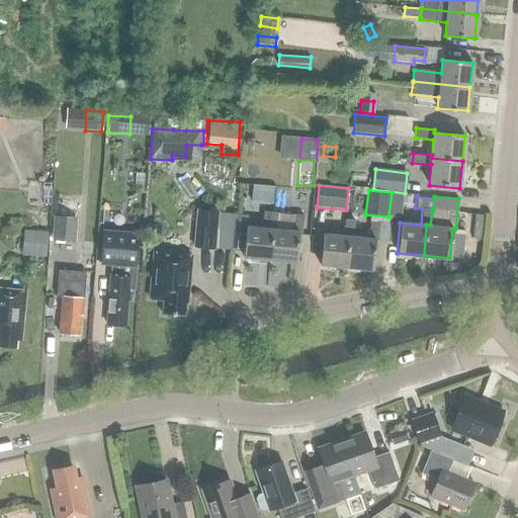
[(192,248),(214,250),(219,210),(196,209),(192,248)]
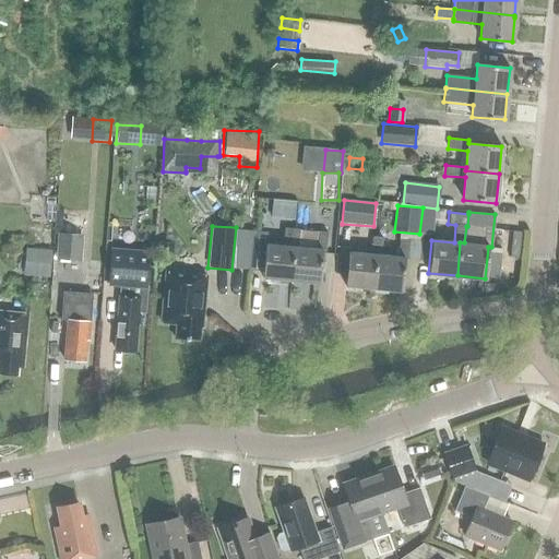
[(298,247),(300,229),(284,227),(282,245),(266,244),(263,277),(292,280),(295,247),(298,247)]
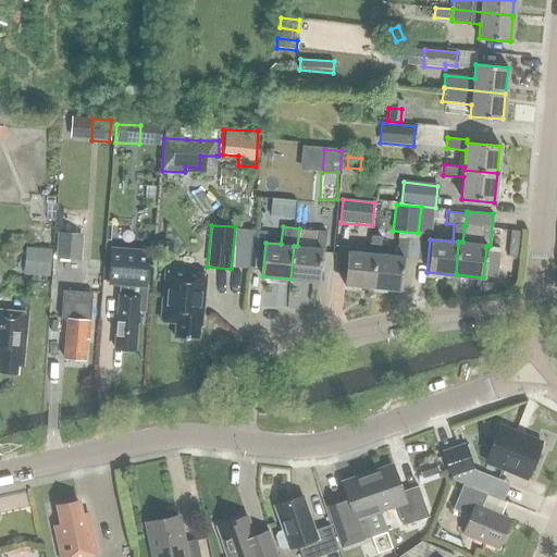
[(327,231),(299,229),(297,246),(294,246),(291,279),(319,282),(322,249),(325,249),(327,231)]
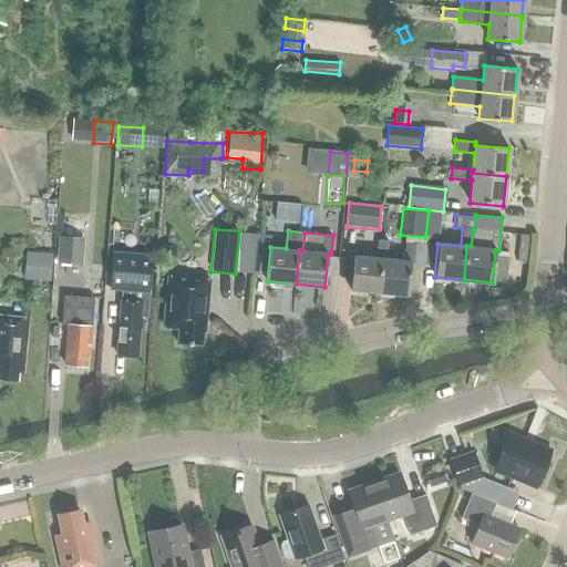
[(517,259),(528,260),(531,237),(519,236),(517,259)]
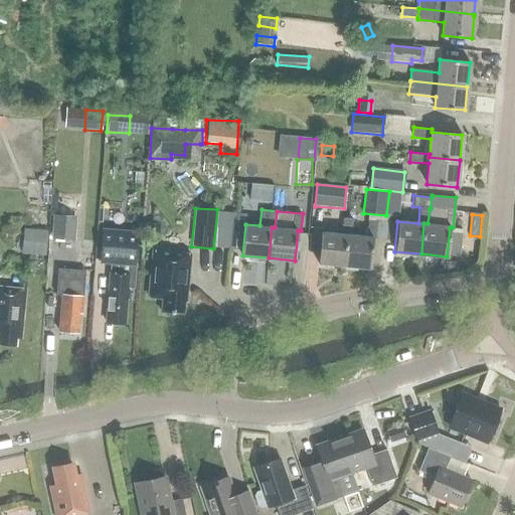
[(51,238),(75,240),(76,216),(52,215),(51,238)]
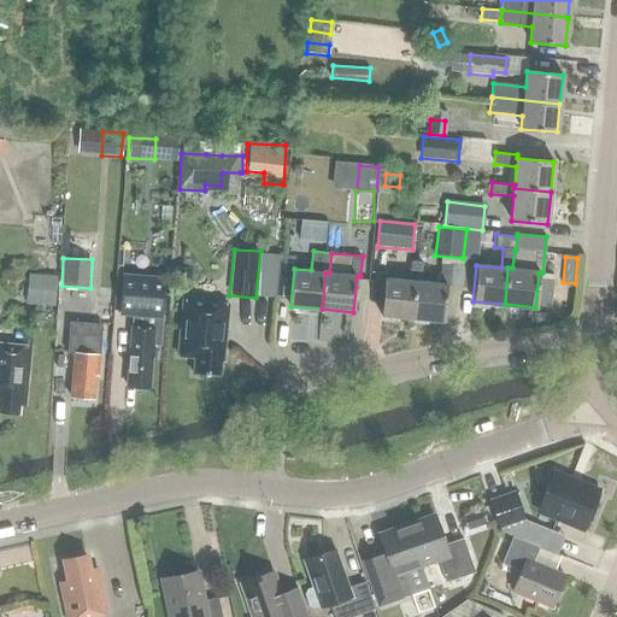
[(382,315),(413,318),(417,281),(421,281),(423,262),(411,262),(410,281),(386,278),(382,315)]
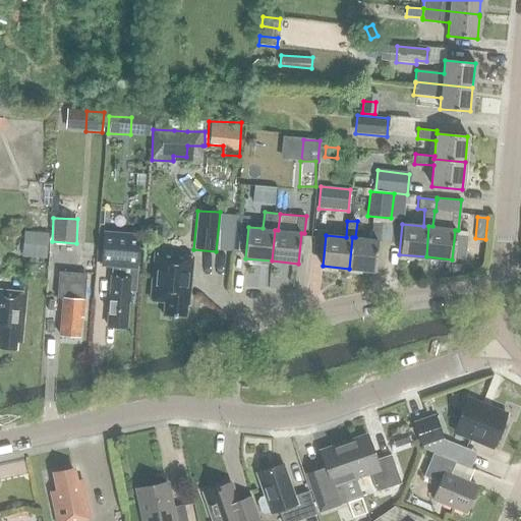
[(352,237),(349,269),(373,271),(377,241),(380,241),(382,224),(371,223),(370,239),(355,237),(352,237)]
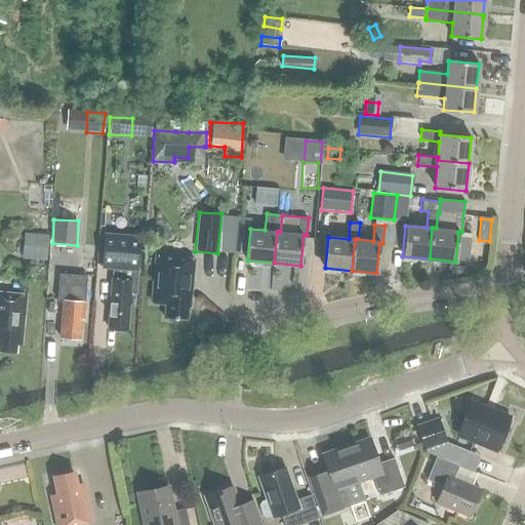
[(163,229),(149,228),(148,244),(161,245),(163,229)]
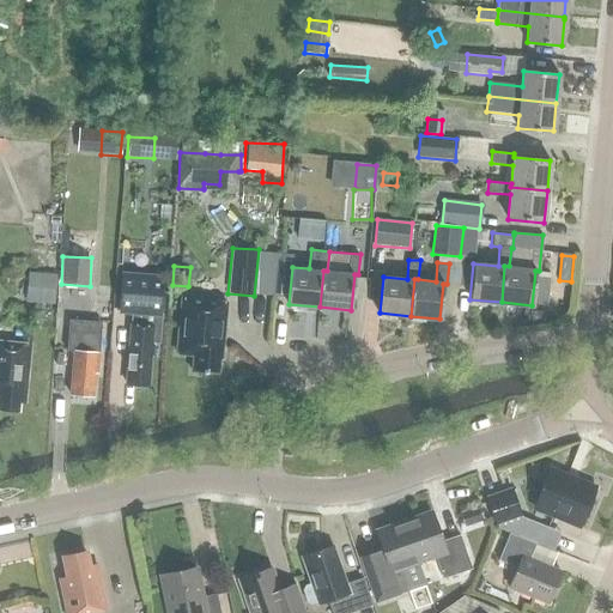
[(131,338),(127,383),(149,384),(151,354),(153,354),(155,344),(159,344),(165,274),(122,271),(119,310),(135,313),(133,338),(131,338)]
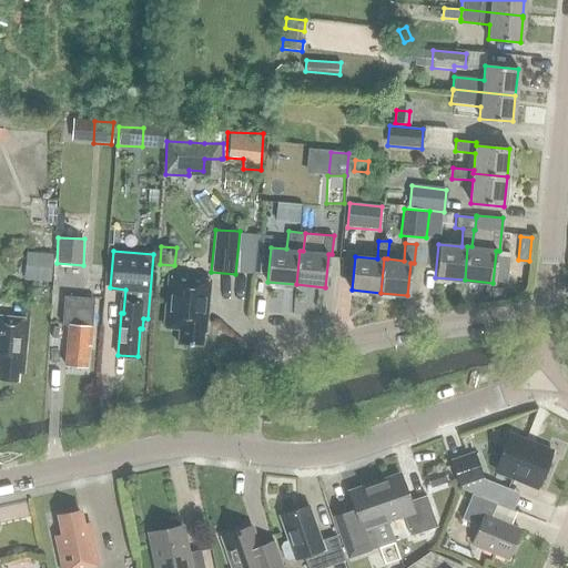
[(50,282),(52,255),(34,254),(32,281),(50,282)]
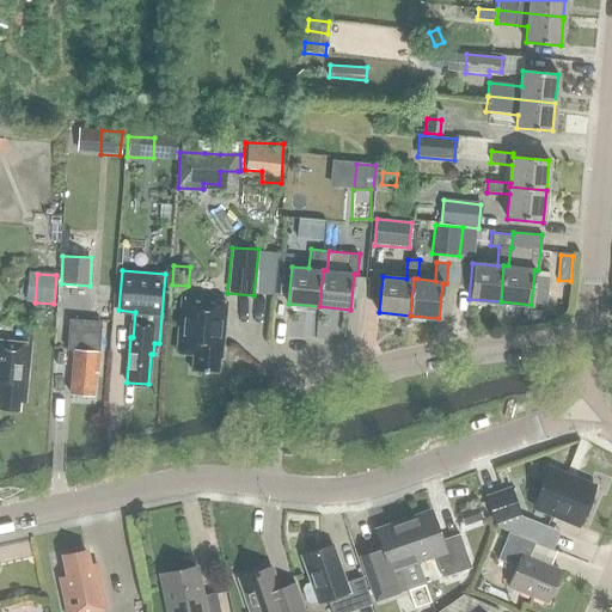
[(191,369),(218,372),(219,372),(220,359),(222,359),(227,301),(179,297),(175,354),(193,356),(191,369)]
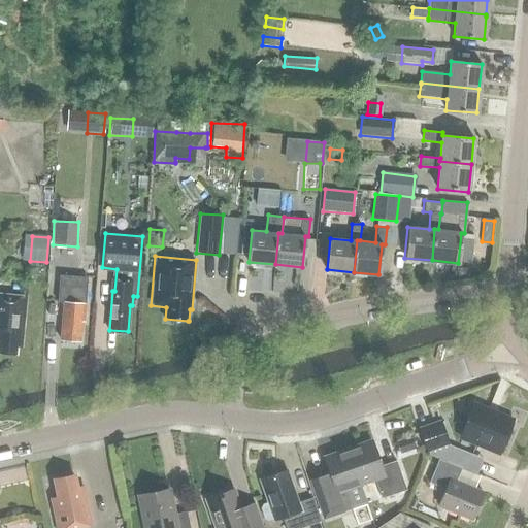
[(61,275),(60,284),(59,300),(64,300),(61,339),(79,341),(81,323),(85,323),(87,302),(85,302),(87,277),(61,275)]
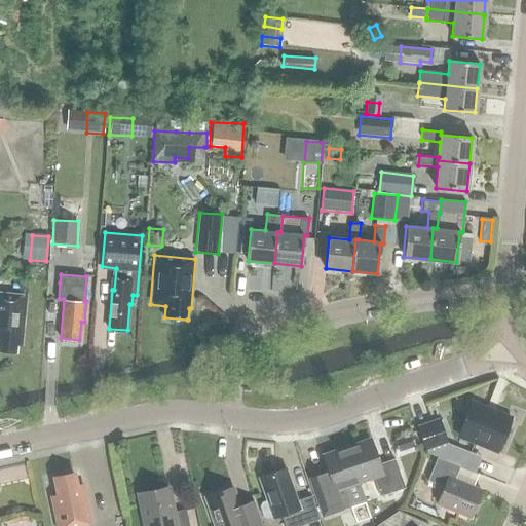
[(0,351),(15,353),(16,345),(22,346),(26,297),(0,294),(0,351)]
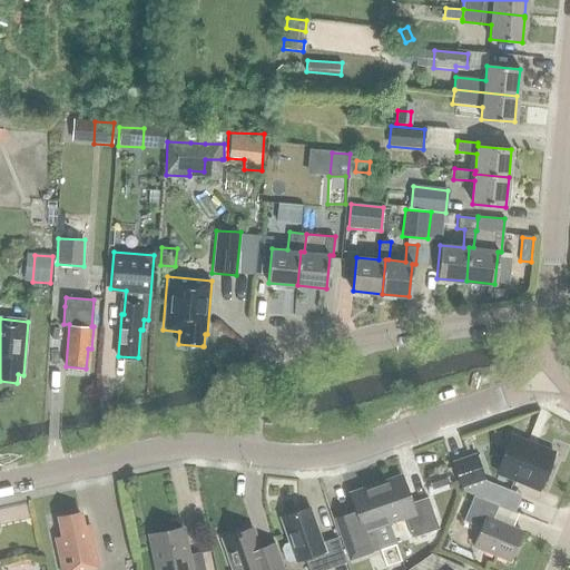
[(538,488),(551,454),(510,438),(495,471),(538,488)]
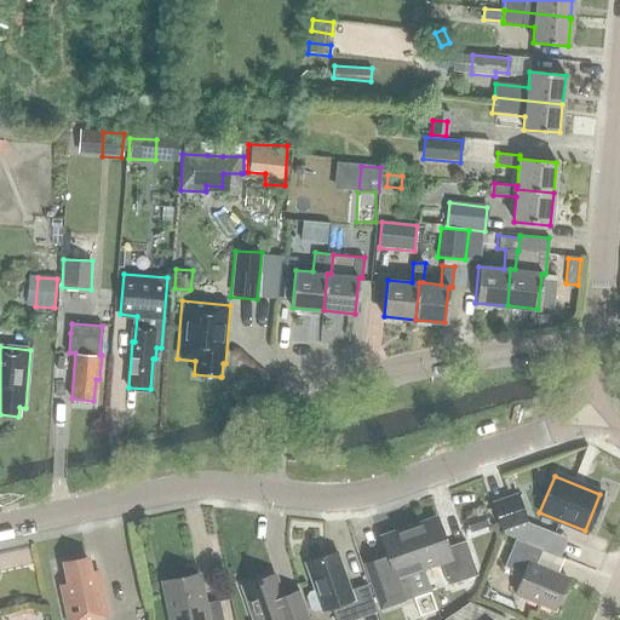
[(526,522),(527,522),(516,493),(489,503),(500,532),(504,530),(526,522)]
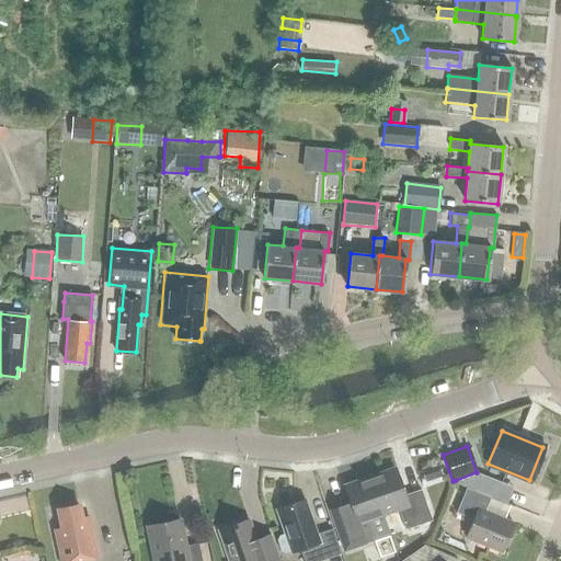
[(437,464),(426,467),(431,480),(442,477),(437,464)]
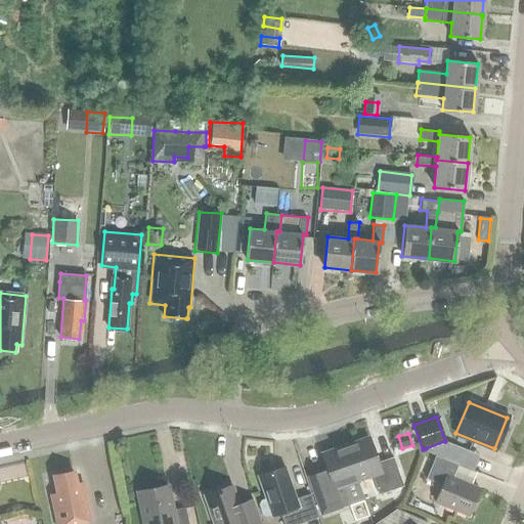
[(369,437),(345,445),(357,480),(372,475),(379,495),(403,486),(393,457),(378,463),(369,437)]
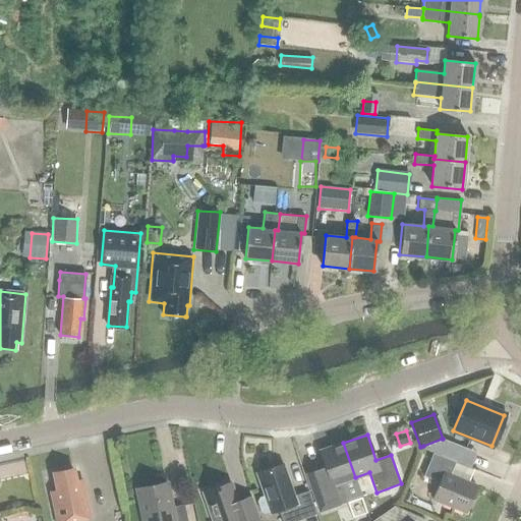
[(423,446),(422,448),(443,456),(449,442),(442,439),(423,446)]
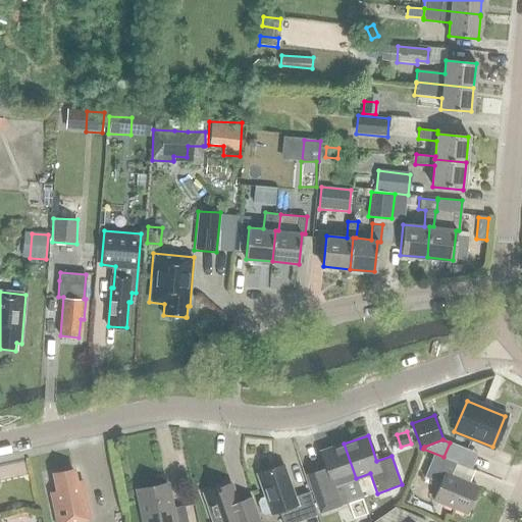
[(325,468),(306,475),(318,513),(323,511),(348,503),(362,498),(356,478),(344,444),(320,452),(325,468)]
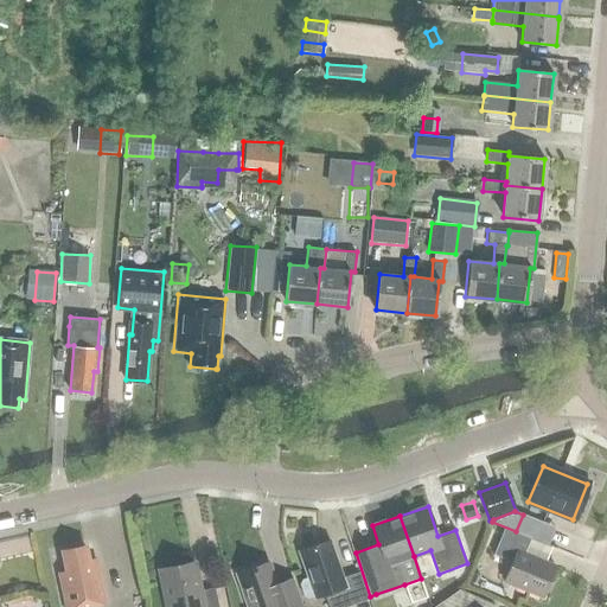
[(555,566),(524,554),(530,538),(504,528),(493,554),(511,561),(504,581),(542,596),(555,566)]
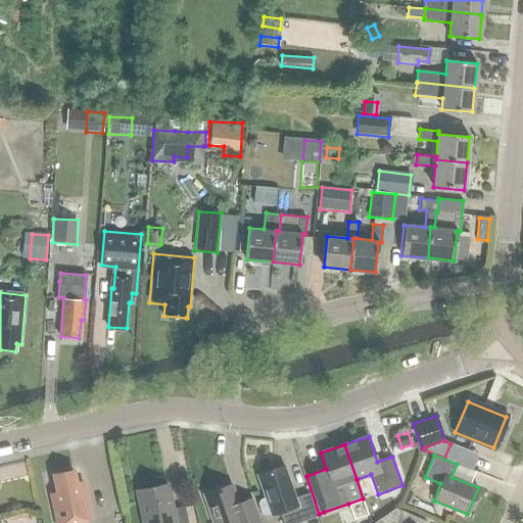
[(295,497),(284,466),(257,475),(266,498),(260,500),(258,504),(263,514),(266,516),(271,514),(272,515),(280,512),(283,522),(298,522),(319,516),(310,492),(295,497)]
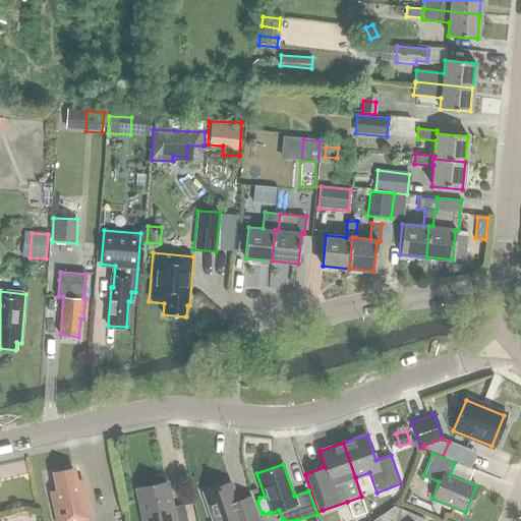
[(56,491),(49,494),(54,520),(79,520),(90,519),(81,482),(74,484),(71,469),(52,474),(56,491)]
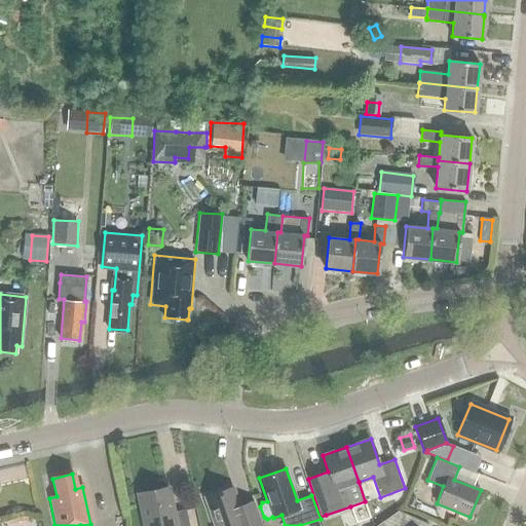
[(166,487),(137,493),(144,525),(187,525),(184,510),(173,512),(166,487)]
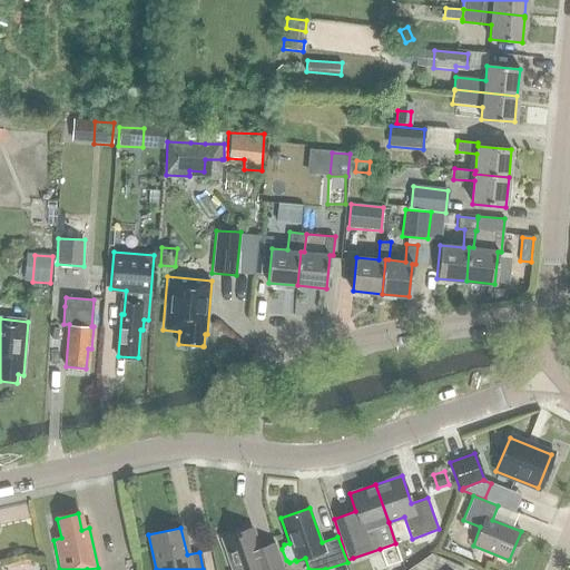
[(283,569),(274,542),(258,547),(253,528),(222,538),(232,569),(283,569)]
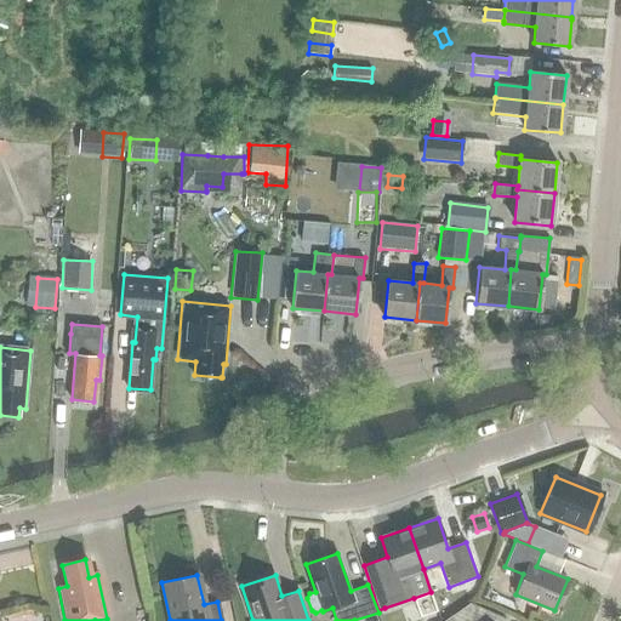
[(484,587),(480,597),(488,599),(490,592),(491,590),(484,587)]
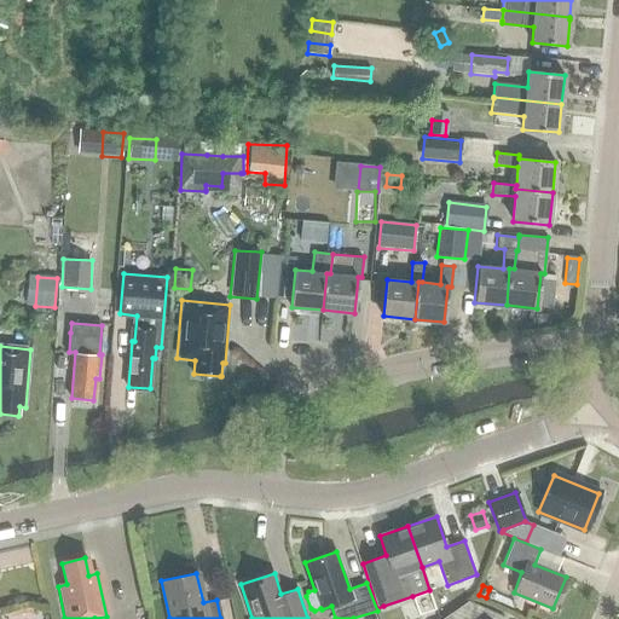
[(444,618),(503,618),(504,617),(468,602),(444,618)]
